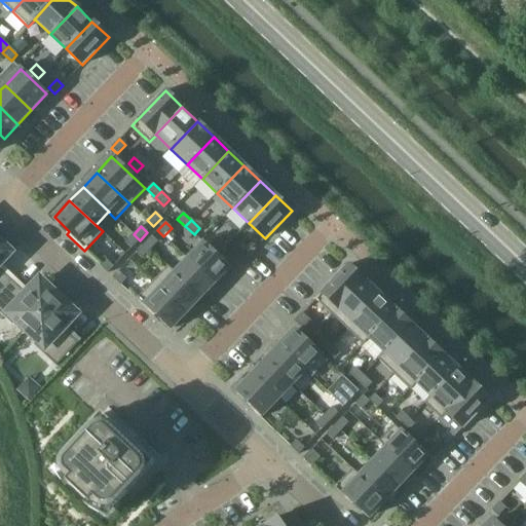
[(140,240),(134,234),(125,242),(132,249),(140,240)]
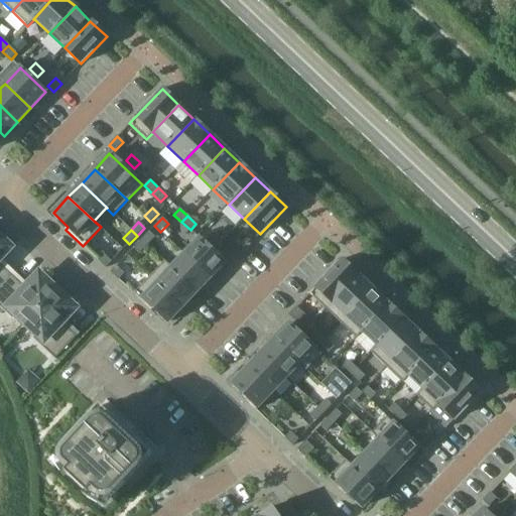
[(149,232),(141,240),(147,246),(155,237),(149,232)]
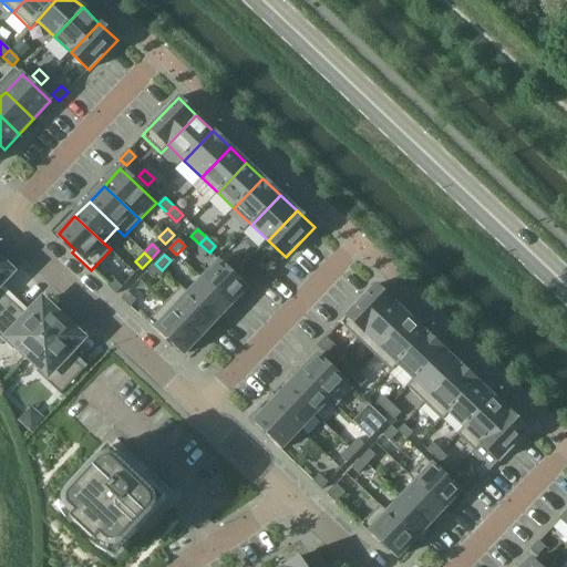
[(229,263),(238,271),(245,265),(235,256),(229,263)]
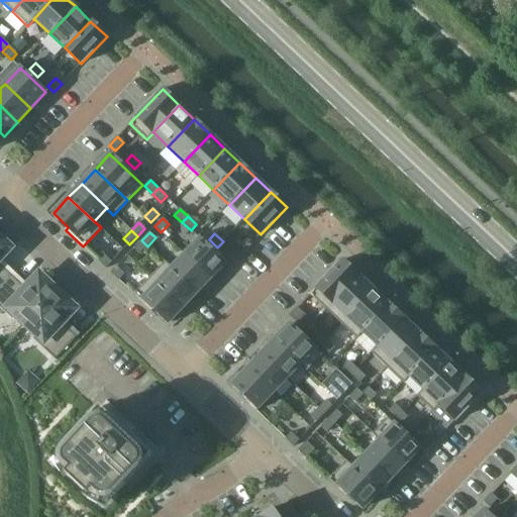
[(4,239),(0,234),(0,288),(11,276),(0,265),(0,260),(11,248),(3,240),(4,239)]
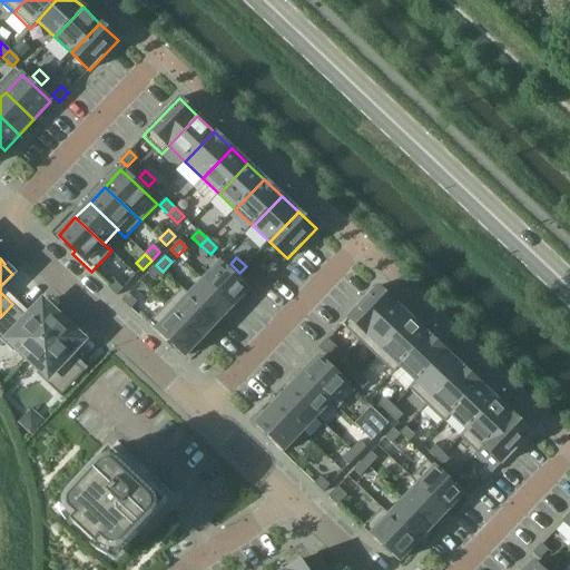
[(220,264),(204,281),(232,307),(248,291),(220,264)]
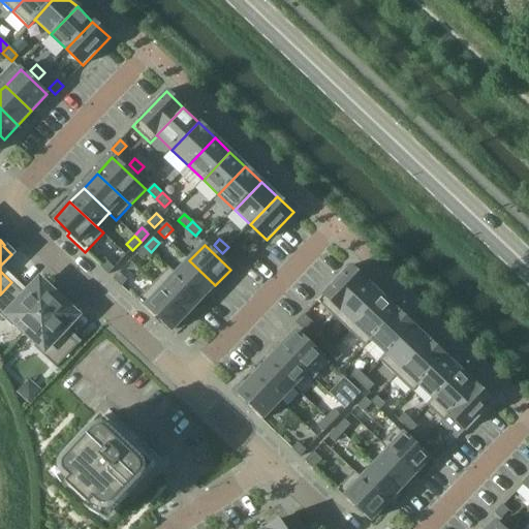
[(151,252),(145,246),(136,254),(143,260),(151,252)]
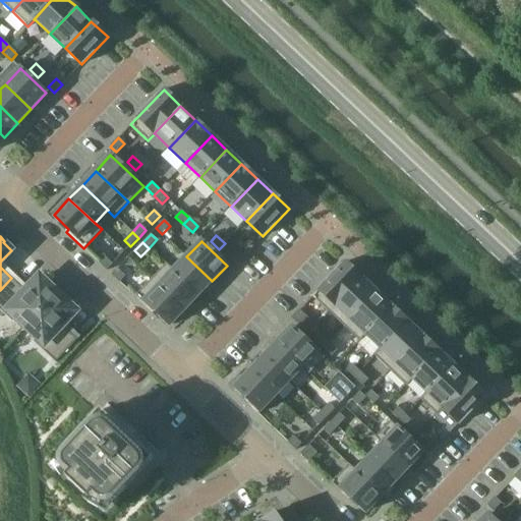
[(229,259),(235,266),(243,256),(237,251),(229,259)]
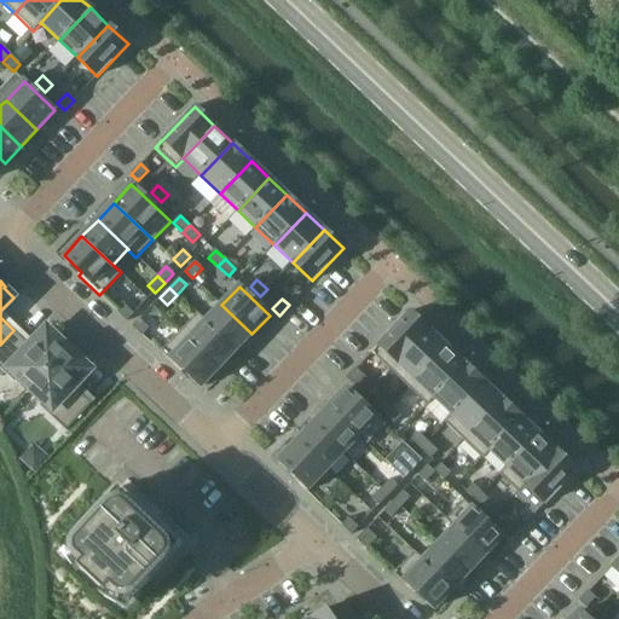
[(125,305),(117,312),(127,322),(134,314),(125,305)]
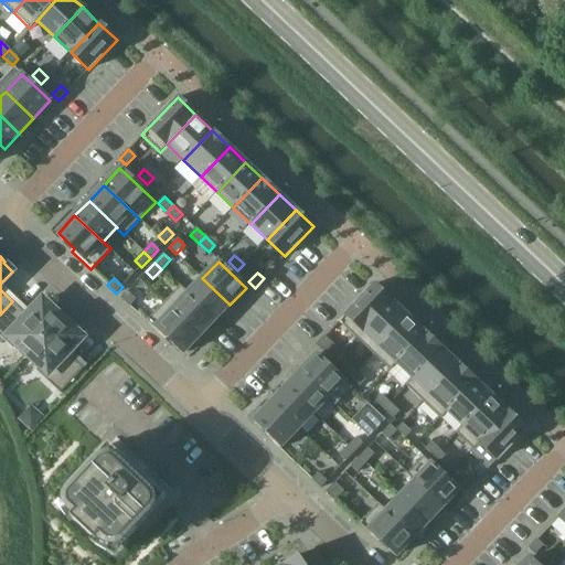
[(230,305),(202,278),(188,292),(188,294),(215,320),(230,305)]
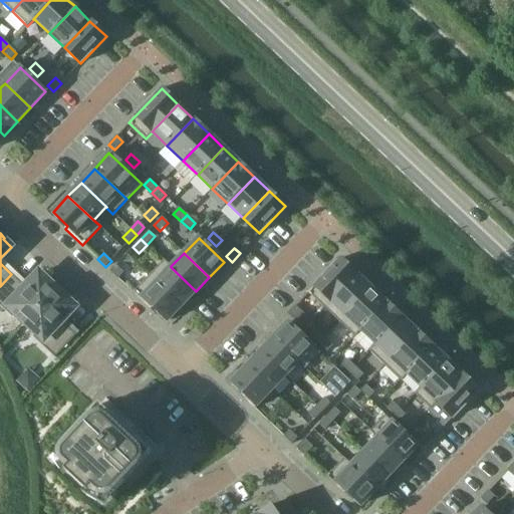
[(340,259),(308,293),(324,308),(356,274),(340,259)]
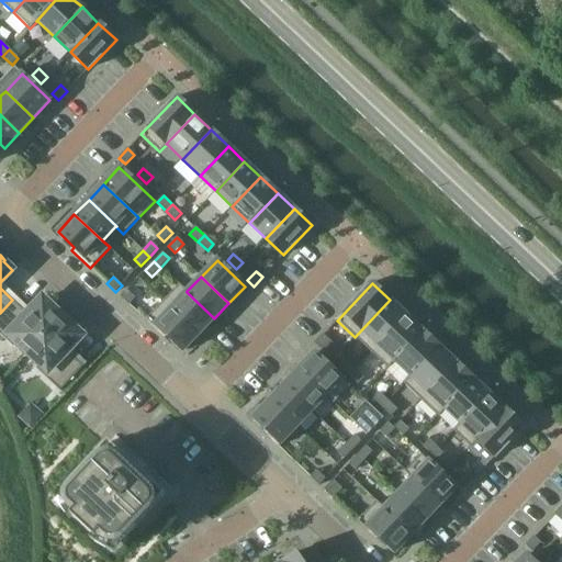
[(187,292),(187,291),(179,284),(165,301),(200,334),(214,318),(187,292)]
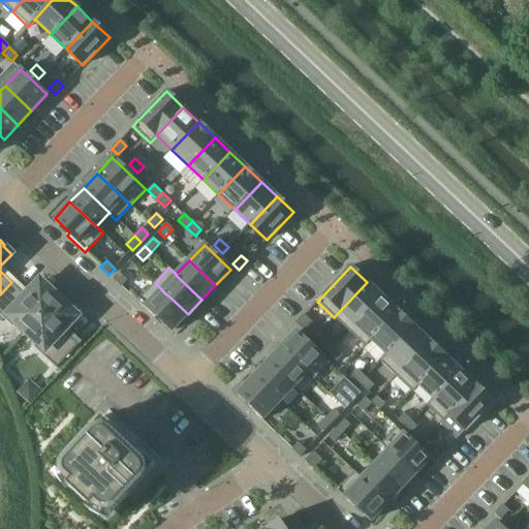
[(127,281),(119,273),(113,279),(122,287),(127,281)]
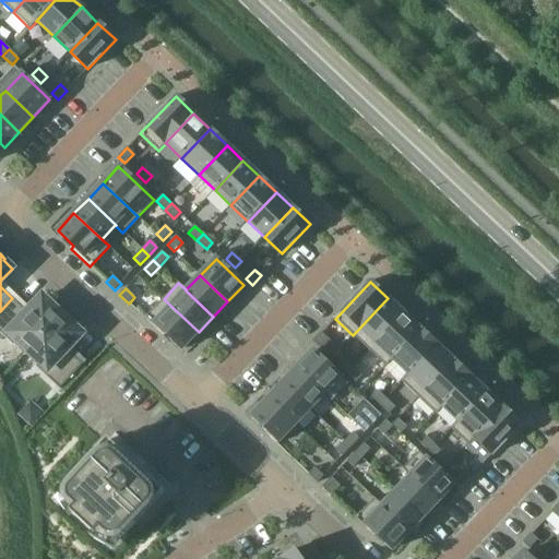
[(28,352),(63,313),(52,304),(50,305),(42,297),(27,312),(12,298),(0,311),(0,333),(12,345),(16,341),(28,352)]
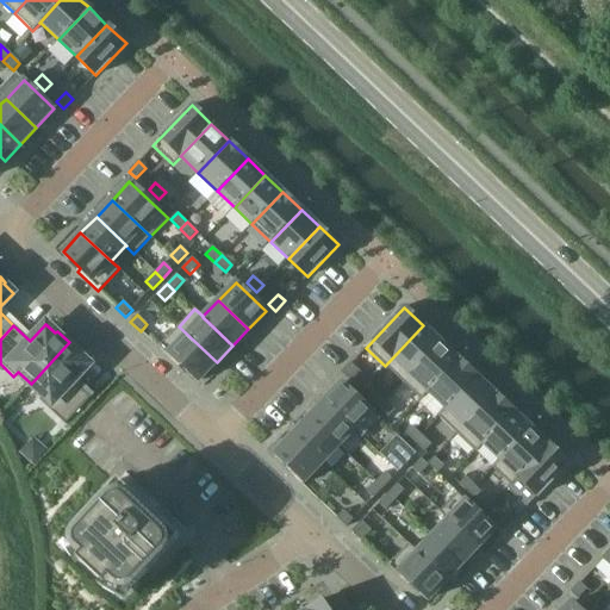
[(423,325),(385,366),(403,383),(441,342),(423,325)]
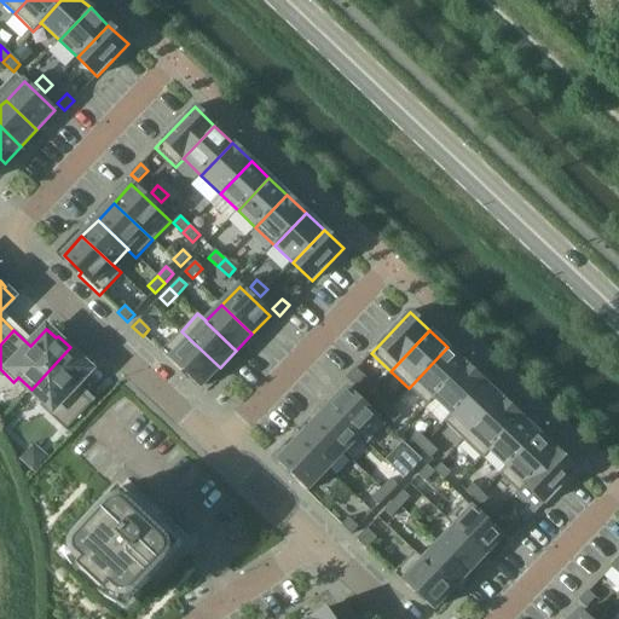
[(220,368),(181,331),(160,353),(181,372),(184,370),(202,387),(220,368)]
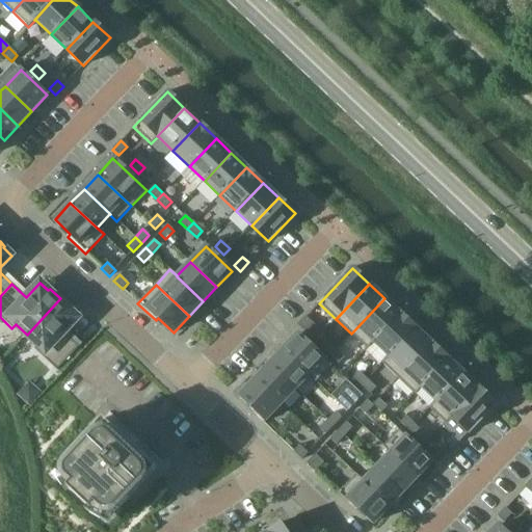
[(72,309),(60,298),(27,335),(37,345),(34,349),(57,371),(79,347),(64,333),(78,318),(70,311),(72,309)]
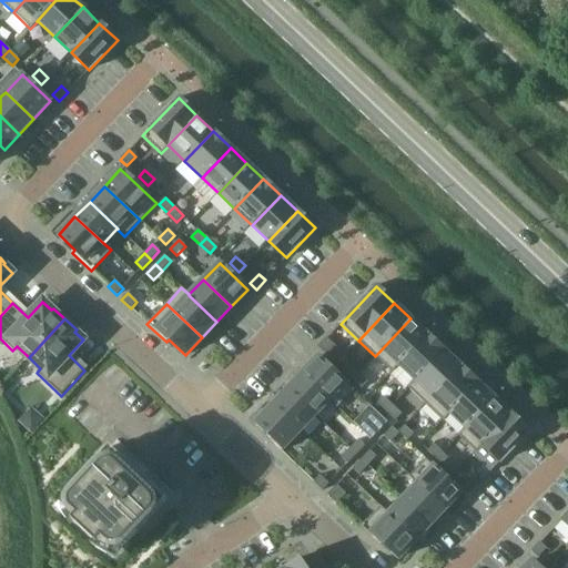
[(411,318),(375,356),(392,373),(399,365),(398,364),(427,334),(411,318)]
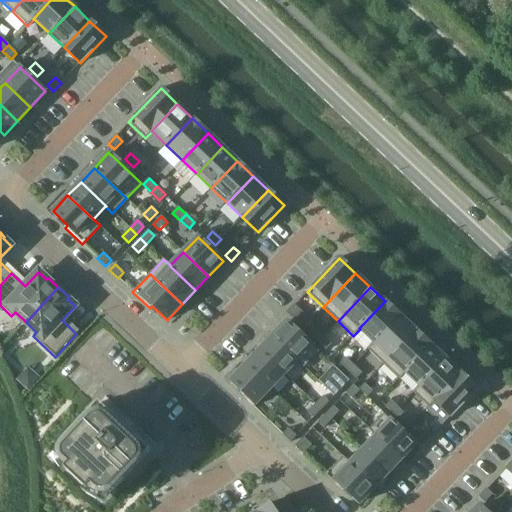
[(385,301),(359,328),(360,329),(374,342),(375,343),(401,316),(385,301)]
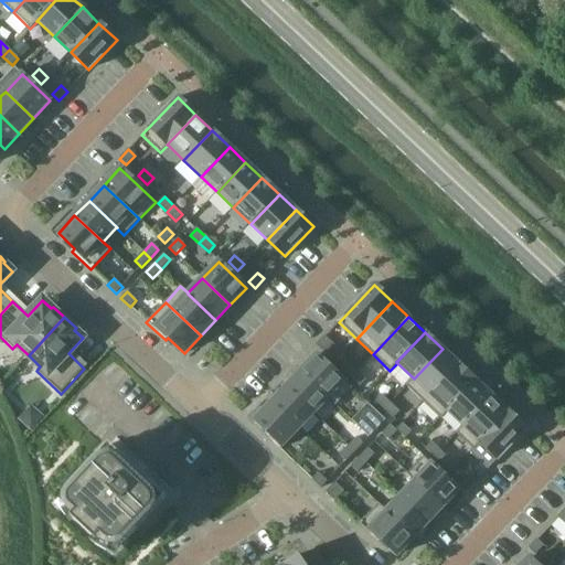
[(331,342),(324,337),(316,345),(323,352),(331,342)]
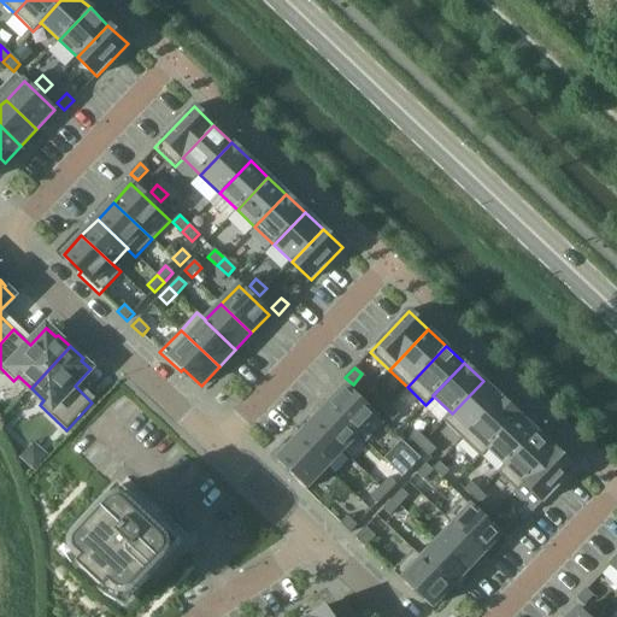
[(451,412),(442,421),(462,439),(500,398),(483,381),(452,413),(451,412)]
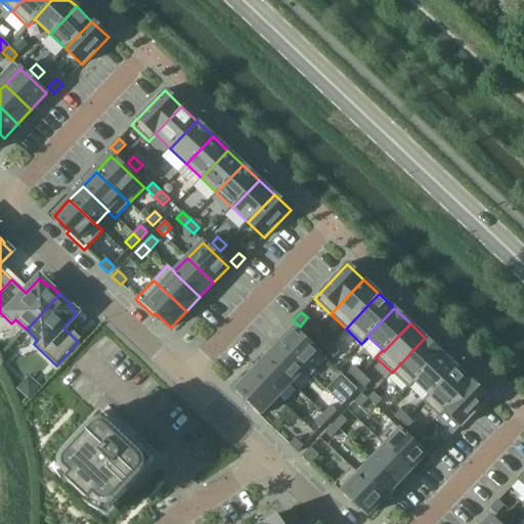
[(294,329),(278,345),(304,369),(304,370),(311,377),(326,360),(294,329)]
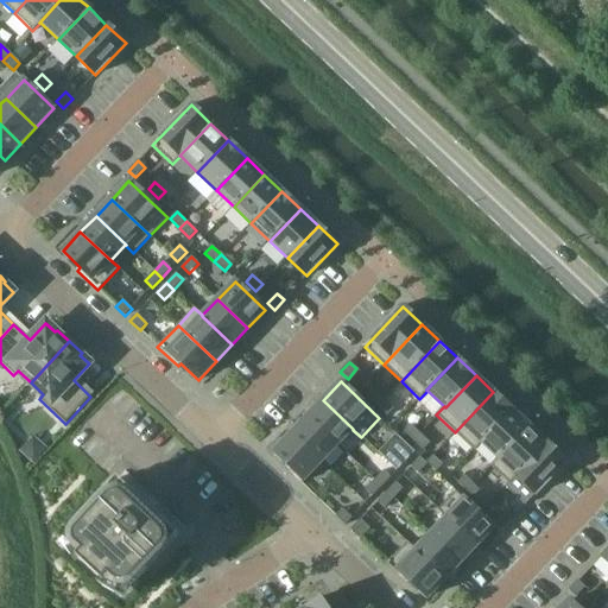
[(367,398),(378,406),(384,399),(374,391),(367,398)]
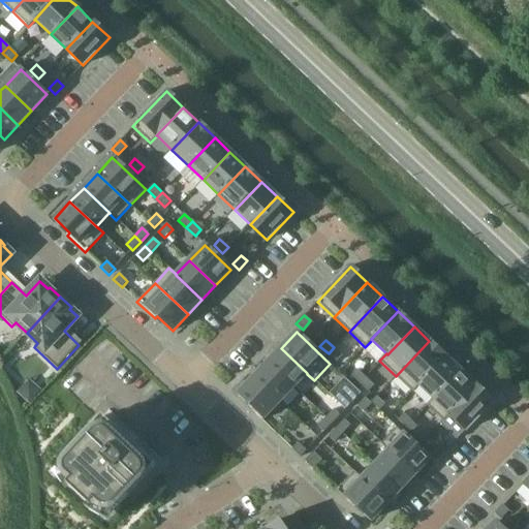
[(429,341),(396,376),(412,393),(419,385),(418,384),(445,356),(429,341)]
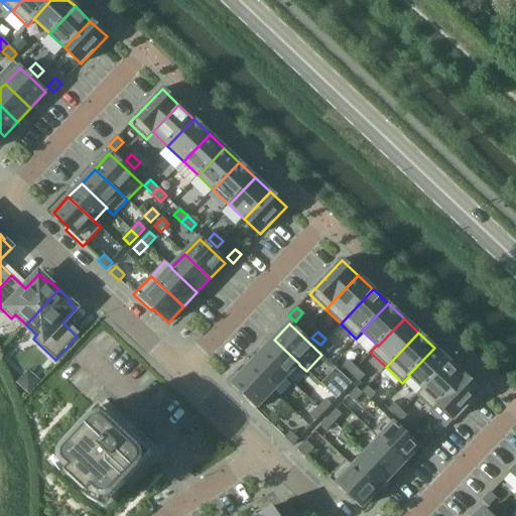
[(335,347),(326,339),(320,345),(329,353),(335,347)]
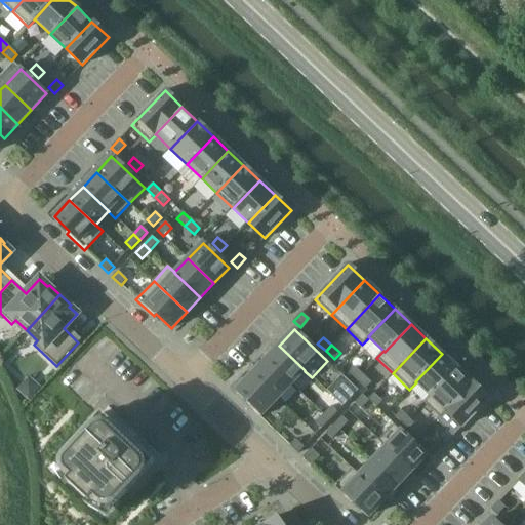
[(305,370),(279,346),(266,360),(291,385),(305,371),(305,370)]
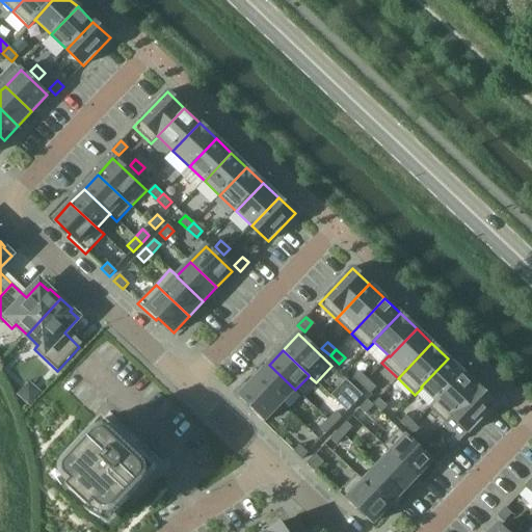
[(448,358),(421,387),(422,388),(435,400),(436,401),(463,373),(448,358)]
